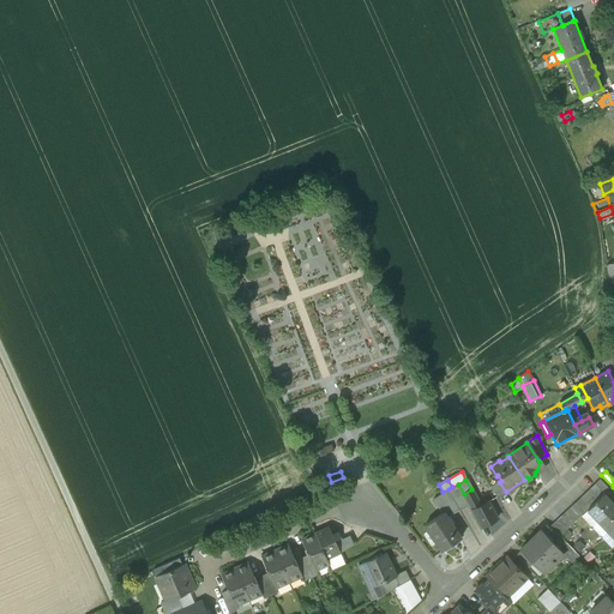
[(600,480),(595,485),(605,494),(609,489),(600,480)]
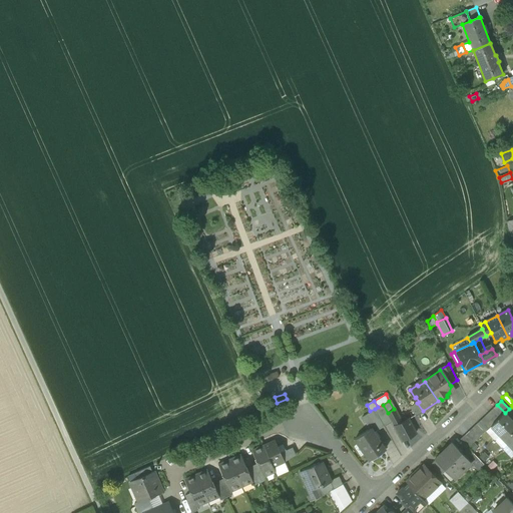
[(410,407),(416,417),(424,412),(423,411),(417,403),(410,407)]
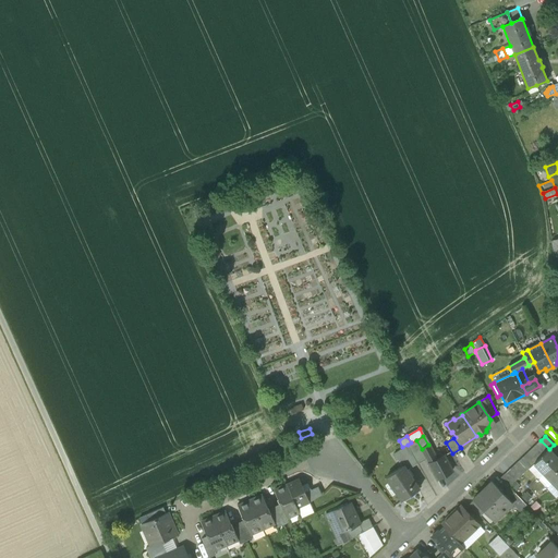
[(411,443),(408,445),(417,463),(422,460),(425,458),(422,449),(416,440),(411,443)]
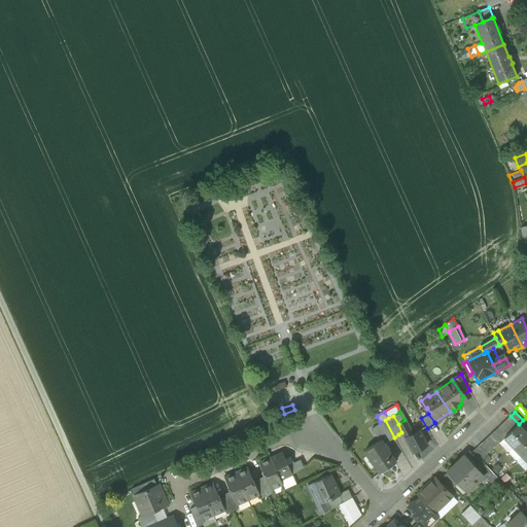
[(519,424),(511,416),(506,419),(515,428),(519,424)]
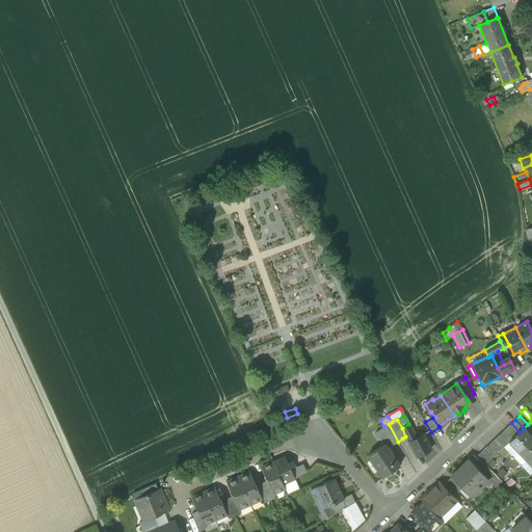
[(515,436),(520,432),(511,423),(507,427),(515,436)]
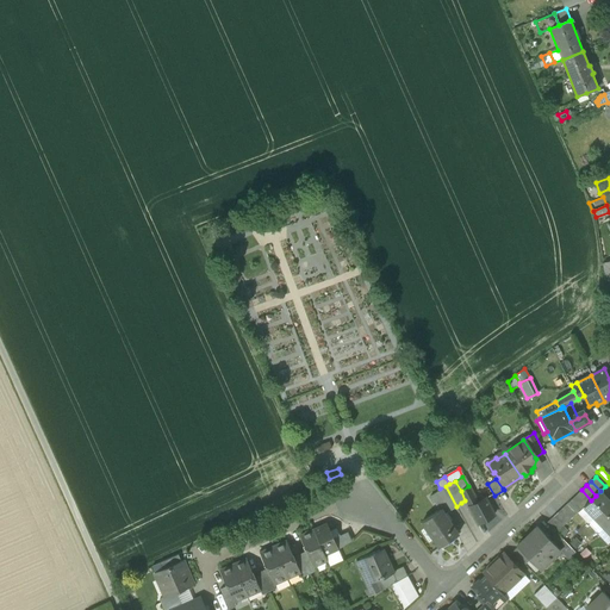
[(443,514),(456,506),(446,486),(440,489),(429,495),(439,509),(440,508),(443,514)]
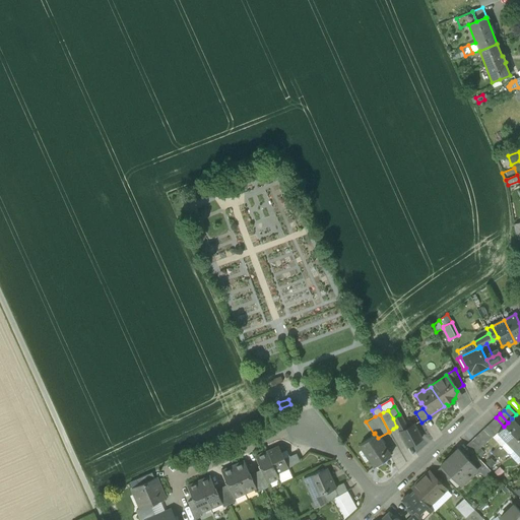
[(396,427),(399,431),(406,427),(399,414),(393,418),(396,427)]
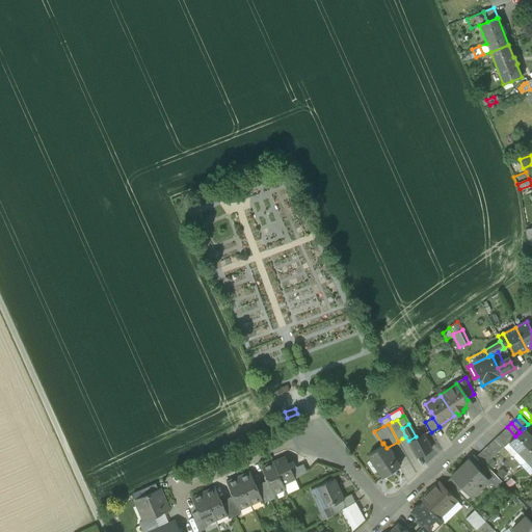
[(511,440),(515,436),(507,427),(503,431),(511,440)]
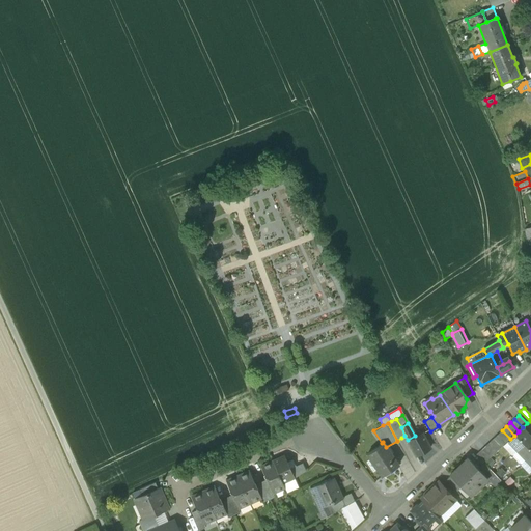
[(508,441),(518,450),(530,437),(530,436),(523,427),(519,431),(514,436),(510,439),(508,441)]
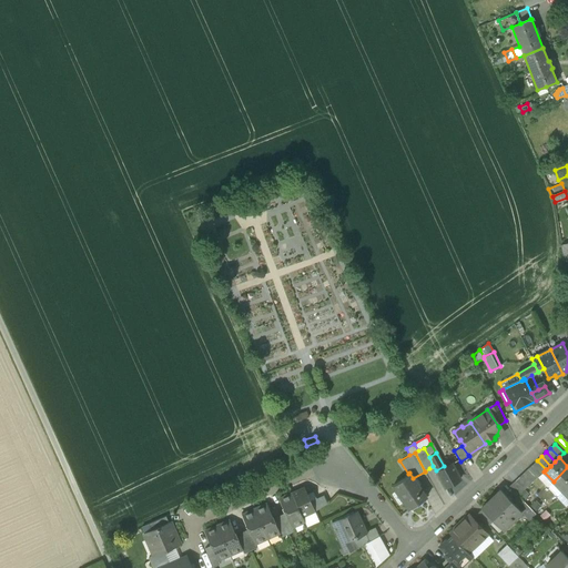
[(544,472),(546,469),(537,460),(533,465),(541,474),(544,472)]
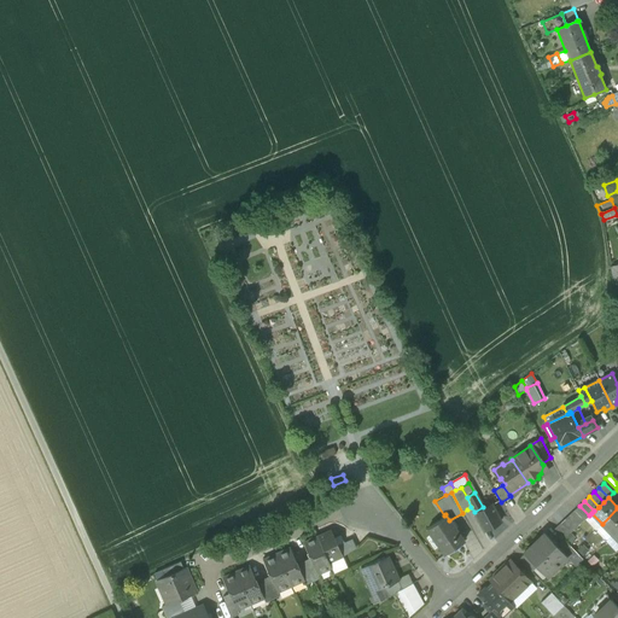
[(491,503),(483,507),(474,512),(483,529),(500,520),(491,503)]
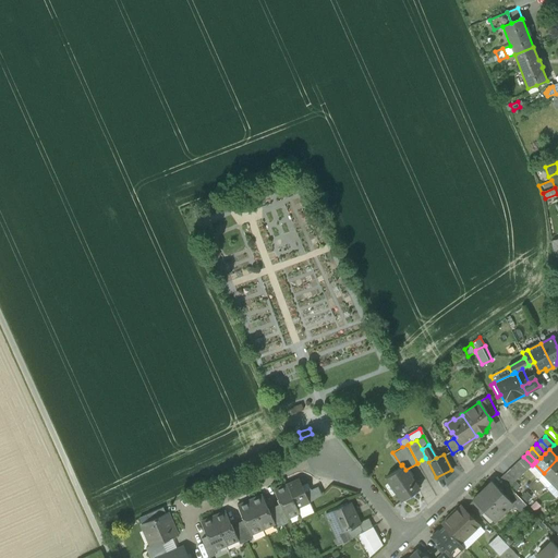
[(529,469),(532,465),(523,457),(519,461),(528,470),(529,469)]
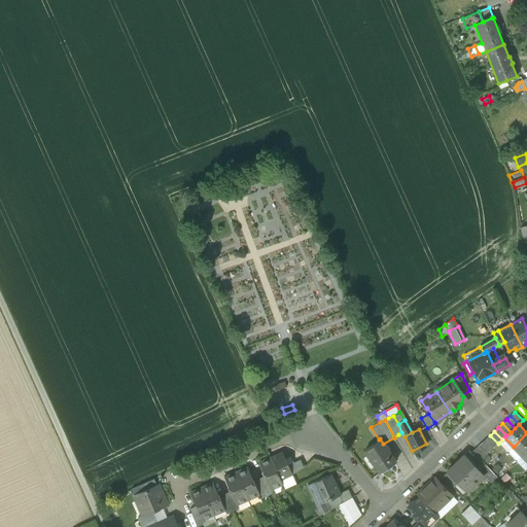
[(526,451),(526,433),(514,447),(522,456),(526,451)]
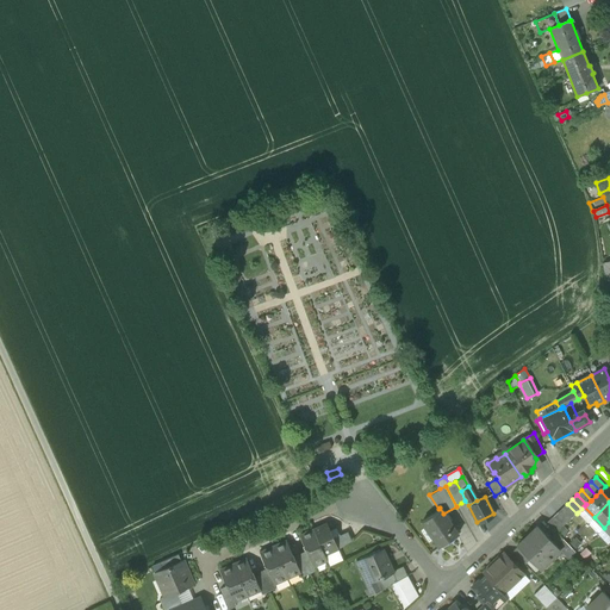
[(572,518),(577,514),(567,504),(562,509),(572,518)]
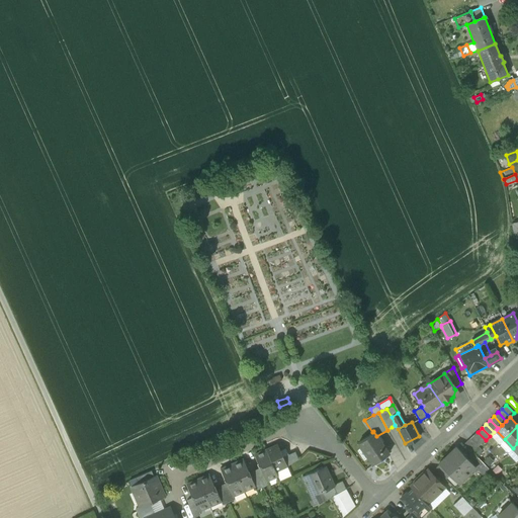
[(505,439),(496,430),(494,432),(491,435),(499,444),(500,444),(505,439)]
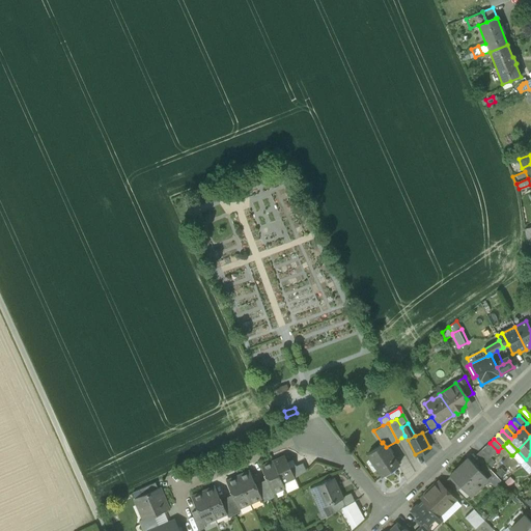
[(378,470),(382,477),(398,466),(386,447),(383,442),(382,443),(366,453),(370,459),(370,460),(373,458),(379,467),(376,469),(378,470)]
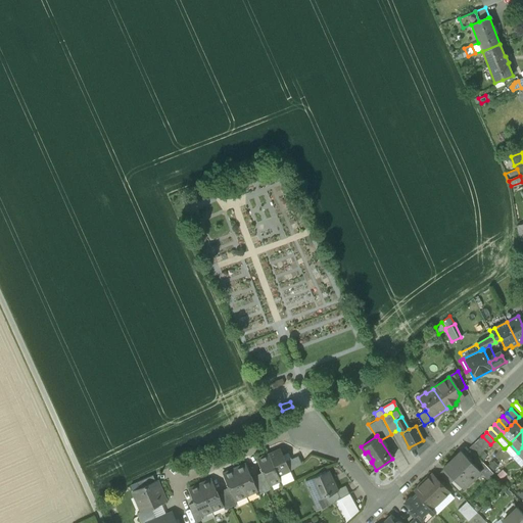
[(486,448),(490,444),(482,436),(478,440),(486,448)]
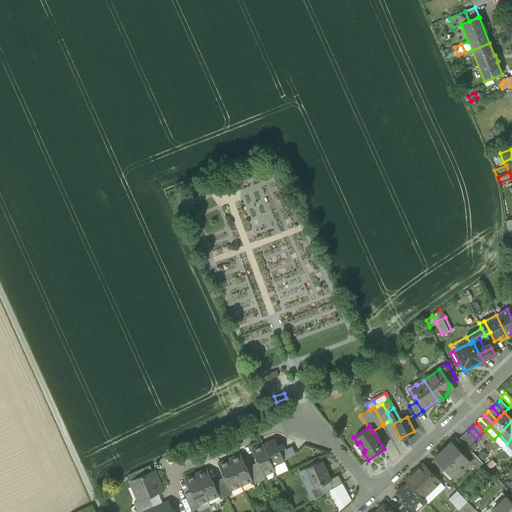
[(473,441),(476,439),(468,431),(464,435),(472,443),(473,441)]
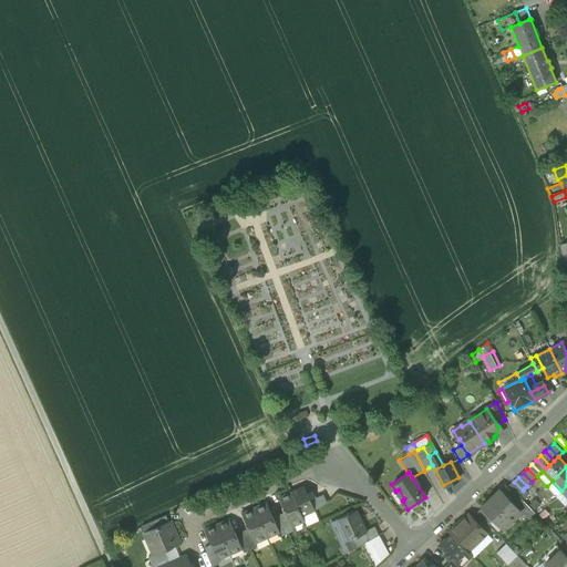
[(562,491),(553,481),(547,486),(557,495),(562,491)]
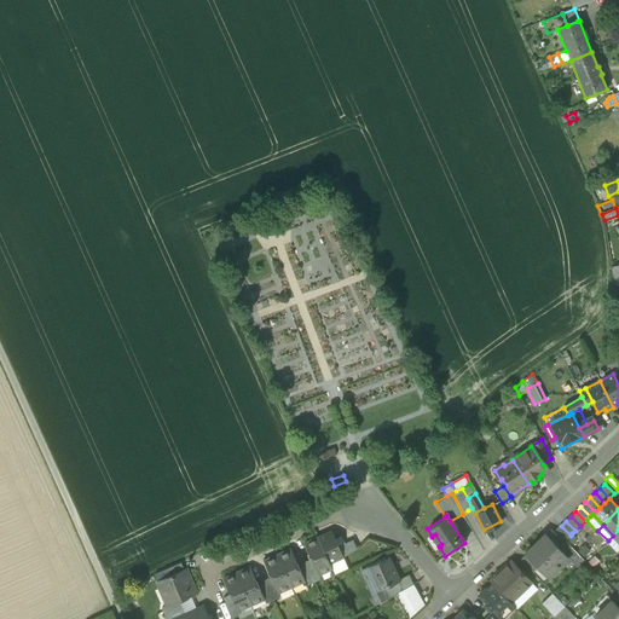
[(565,541),(571,536),(561,526),(555,531),(565,541)]
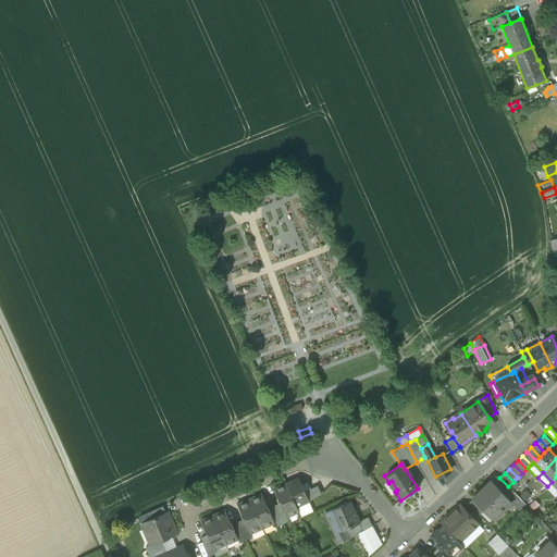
[(297,479),(286,484),(296,506),(307,502),(302,492),(297,479)]
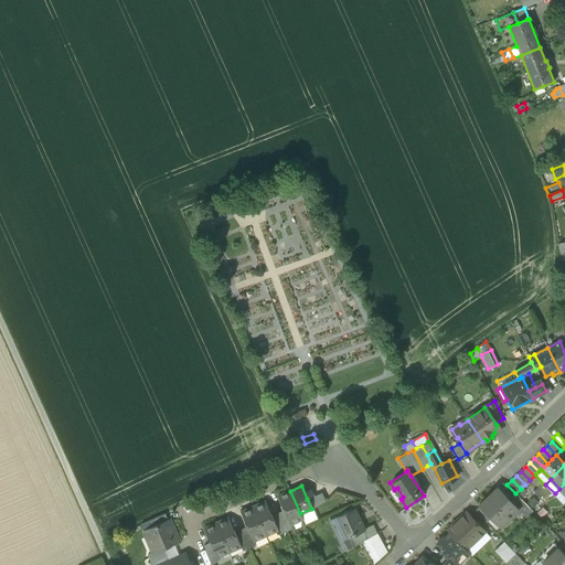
[(526,491),(522,487),(521,489),(515,493),(520,498),(526,491)]
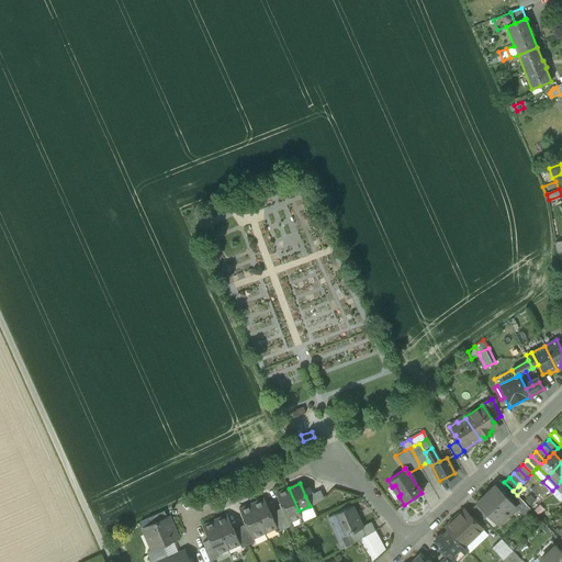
[(496,525),(497,525),(508,514),(506,512),(513,505),(514,504),(507,497),(495,485),(476,503),(478,504),(489,516),(496,525)]
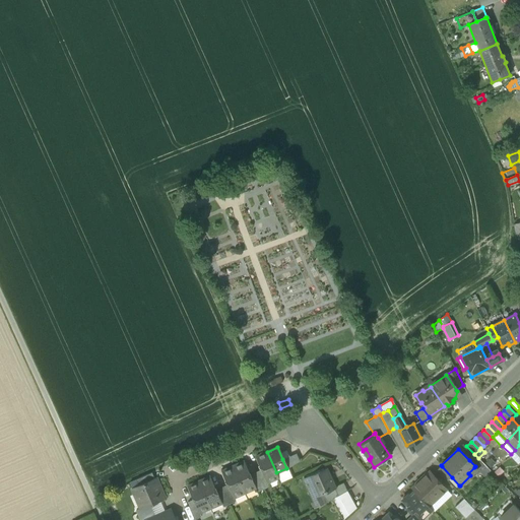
[(363,451),(363,450),(359,453),(366,463),(370,460),(369,459),(363,451)]
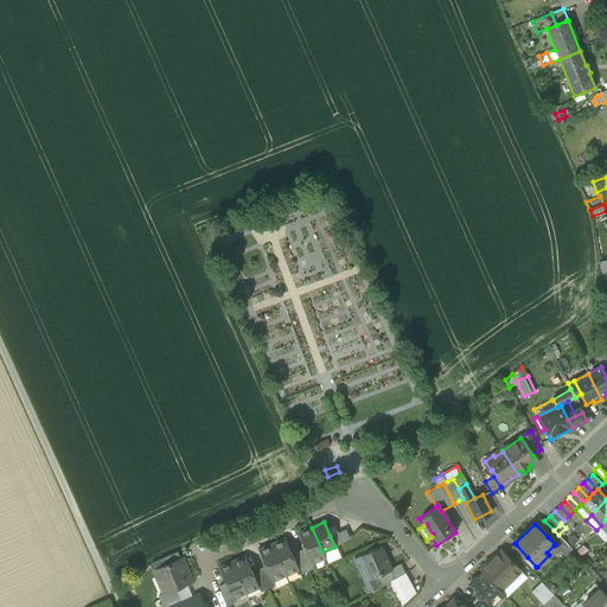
[(606,540),(606,531),(601,525),(596,530),(595,531),(605,542),(606,540)]
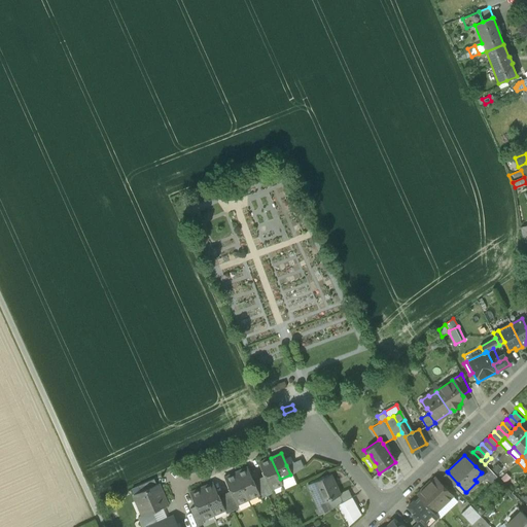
[(283,484),(280,479),(271,458),(270,458),(259,463),(266,476),(271,489),(272,489),(283,484)]
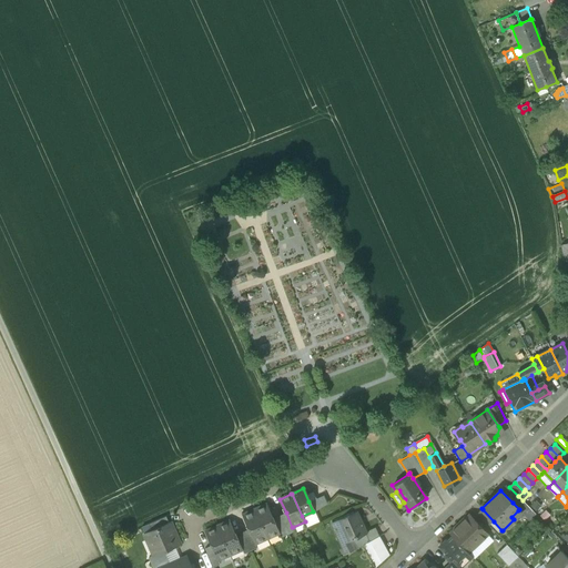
[(308,501),(313,511),(315,510),(328,505),(324,495),(308,501)]
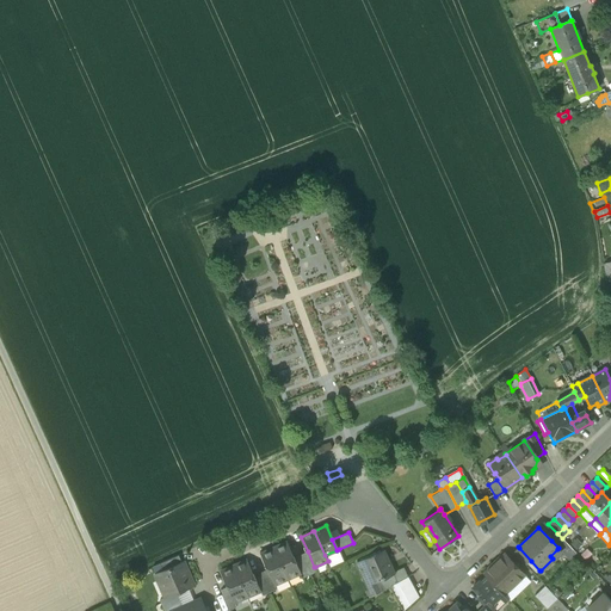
[(557,549),(569,561),(576,554),(557,534),(551,541),(559,548),(557,549)]
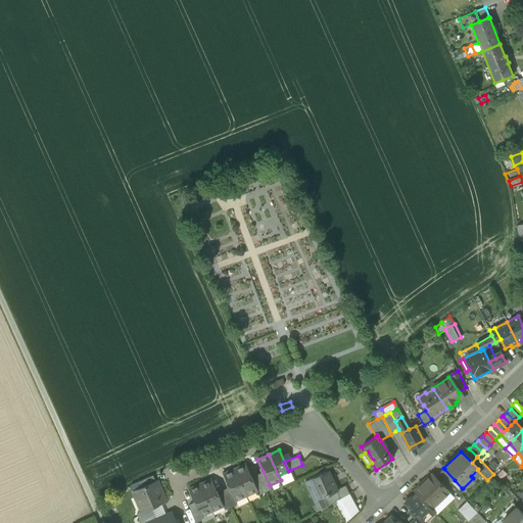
[(493,461),(488,466),(493,471),(498,466),(493,461)]
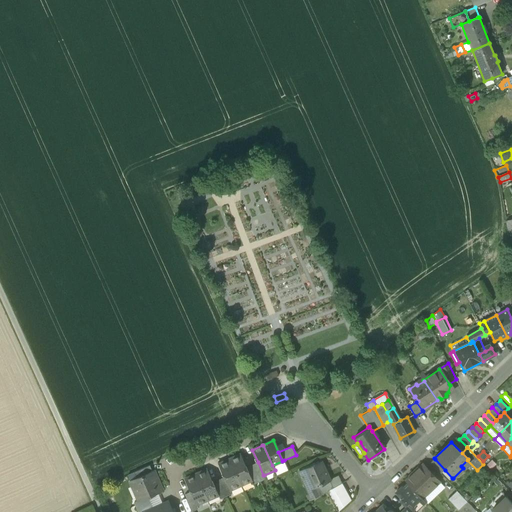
[(241,455),(230,460),(241,485),(252,480),(247,467),(241,455)]
